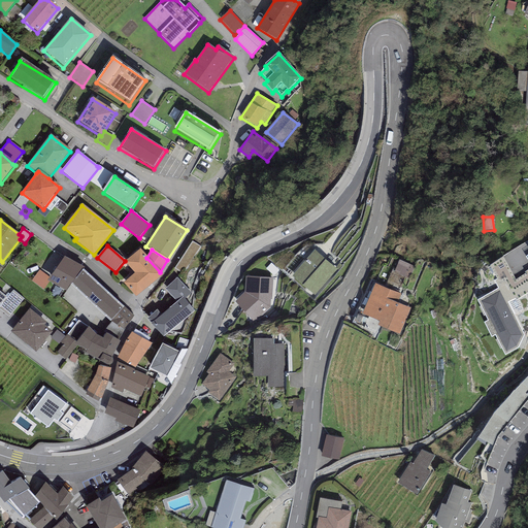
[(140,251),(125,264),(134,274),(124,284),(136,299),(163,276),(160,272),(146,258),(140,251)]
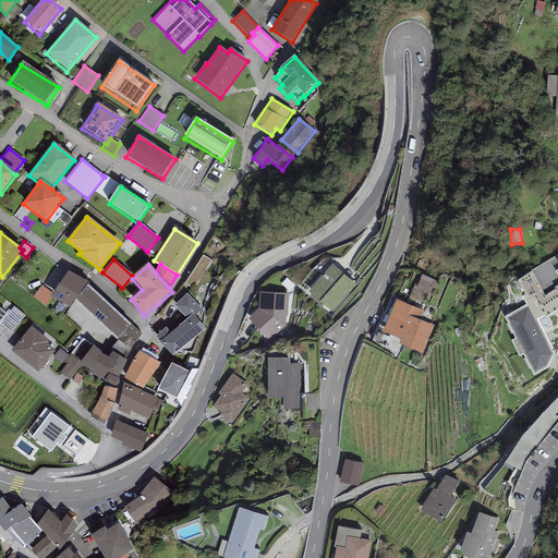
[(332,265),(306,295),(331,316),(358,286),(332,265)]
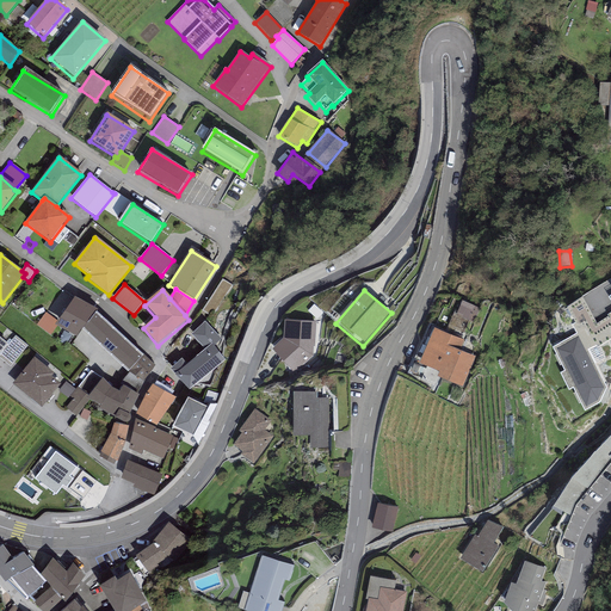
[(586,351),(588,351),(610,337),(610,314),(597,325),(582,297),(567,308),(575,323),(572,326),(576,335),(586,351)]
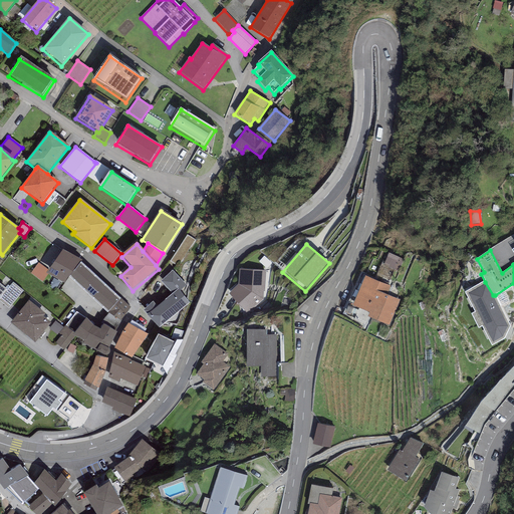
[(80,260),(63,252),(49,271),(46,275),(64,285),(68,278),(72,273),(80,260)]
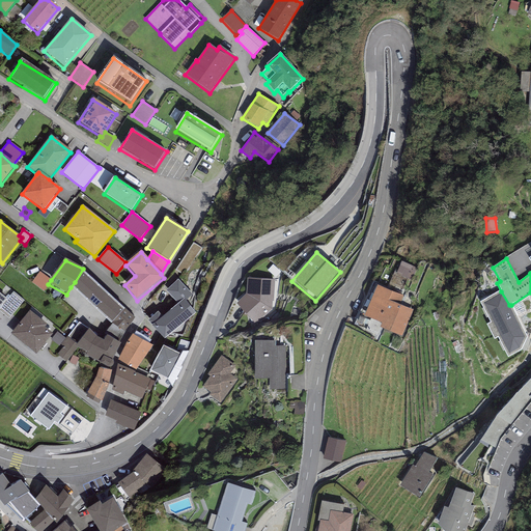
[(416,269),(401,262),(396,274),(411,280),(416,269)]
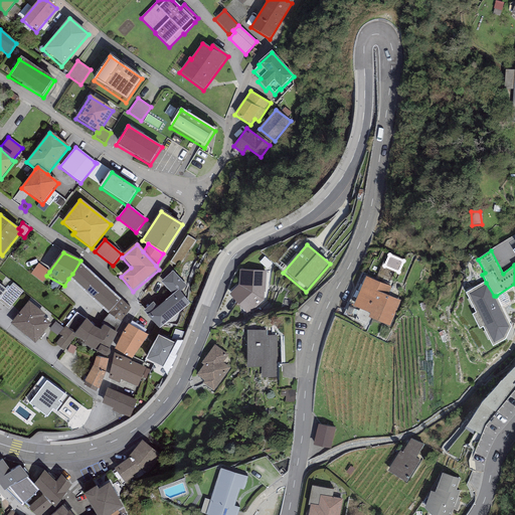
[(49,272),(38,264),(31,274),(41,282),(46,276),(49,272)]
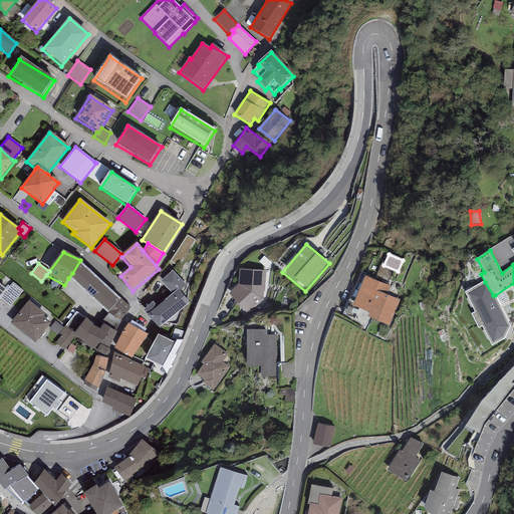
[(72,273),(68,278),(107,314),(108,313),(120,299),(82,263),(73,274),(72,273)]
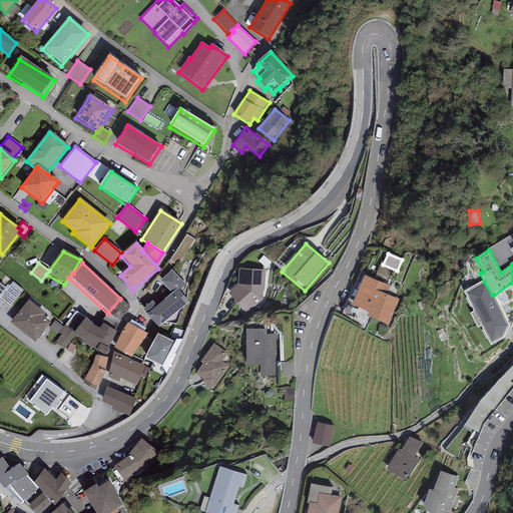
[(265,271),(238,270),(237,285),(228,294),(247,316),(264,299),(265,271)]
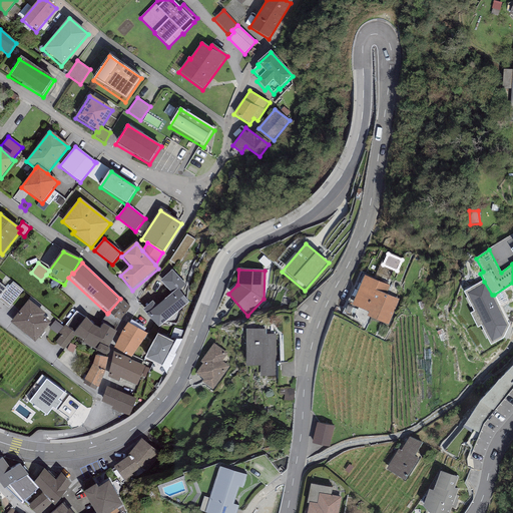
[(172,272),(161,283),(171,295),(173,297),(179,292),(185,287),(172,272)]
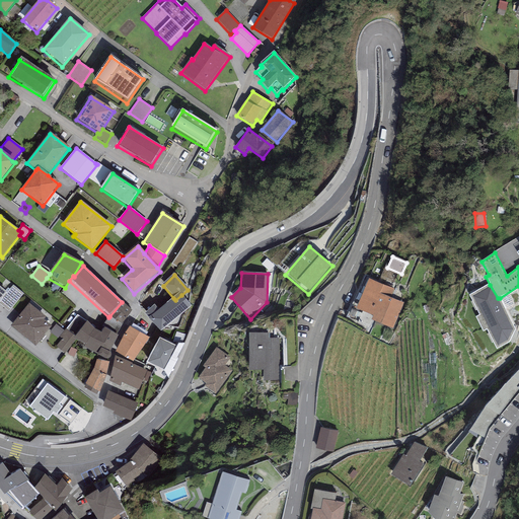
[(394,290),(368,279),(356,309),(373,316),(371,320),(393,329),(403,303),(390,298),(394,290)]
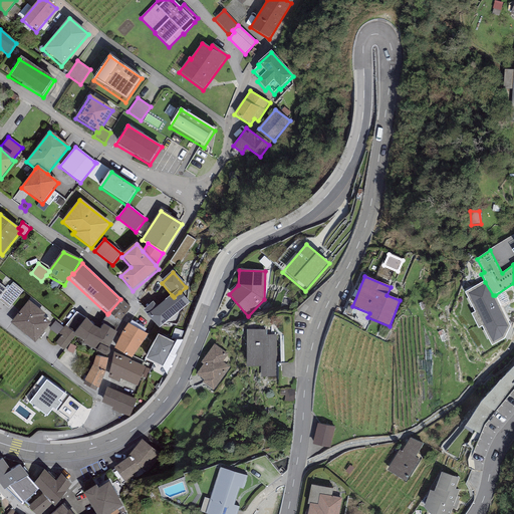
[(6,290),(0,298),(0,301),(9,308),(23,291),(13,282),(6,290)]
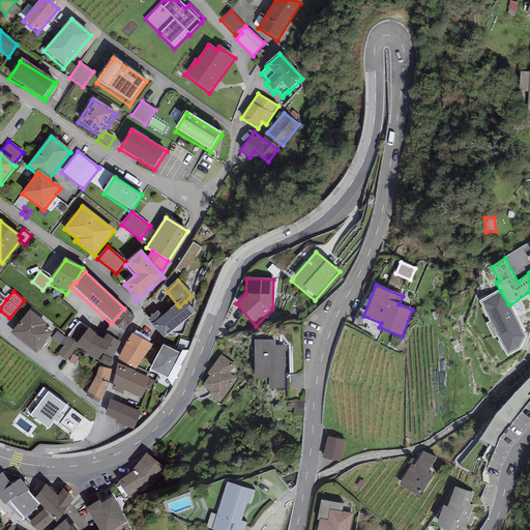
[(508,304),(500,291),(479,302),(490,323),(486,324),(494,339),(497,336),(506,357),(520,350),(526,339),(510,304),(508,304)]
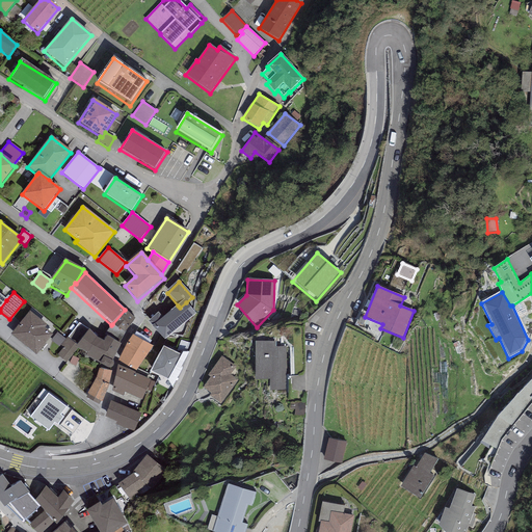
[(158,314),(150,320),(165,338),(194,313),(186,302),(180,308),(178,306),(162,319),(158,314)]
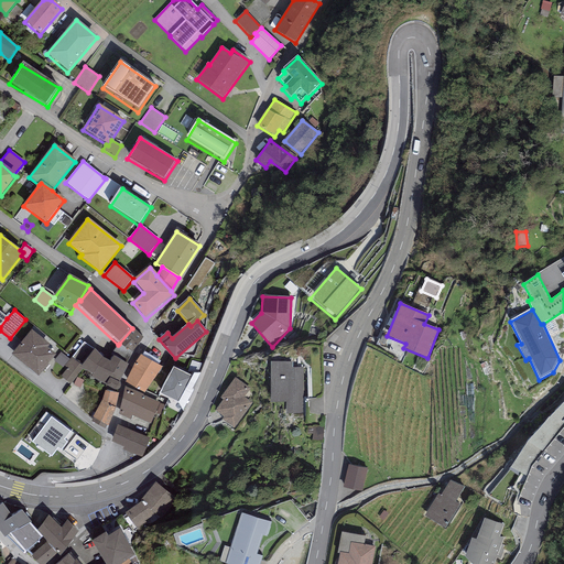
[(144,339),(132,328),(119,344),(134,355),(144,339)]
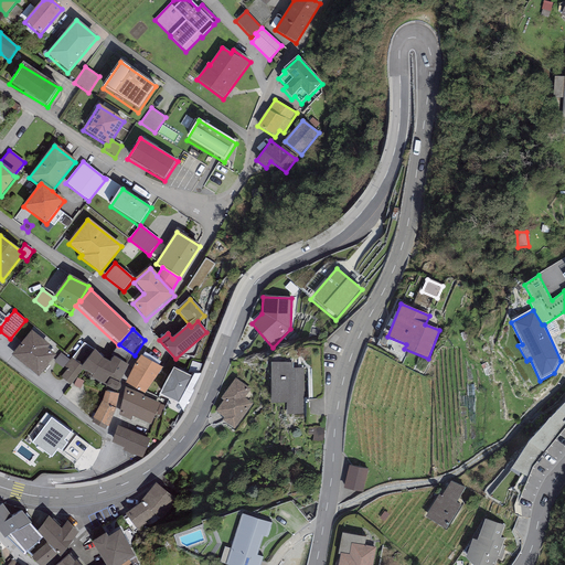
[(51,345),(32,331),(11,356),(39,377),(56,355),(48,349),(51,345)]
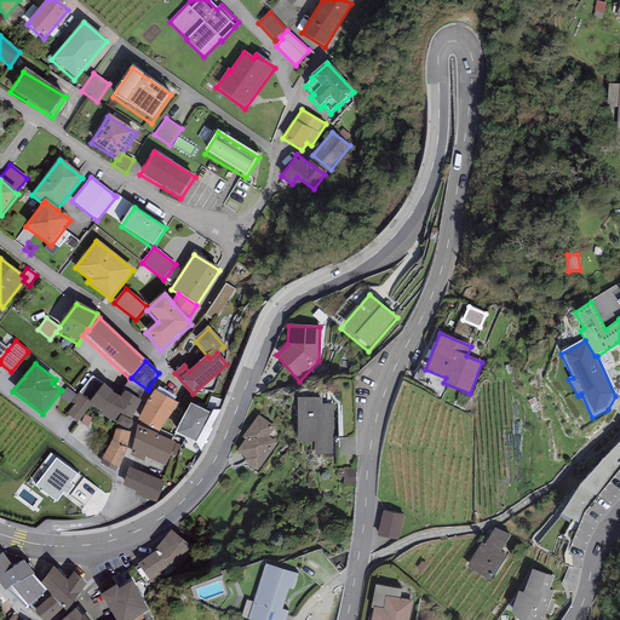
[(78,395),(67,388),(59,397),(69,405),(70,402),(74,405),(67,414),(79,423),(90,407),(102,412),(101,415),(116,424),(115,425),(125,429),(126,430),(127,430),(128,430),(131,429),(132,428),(133,426),(133,424),(132,423),(142,402),(125,394),(121,400),(113,395),(104,385),(92,377),(78,395)]
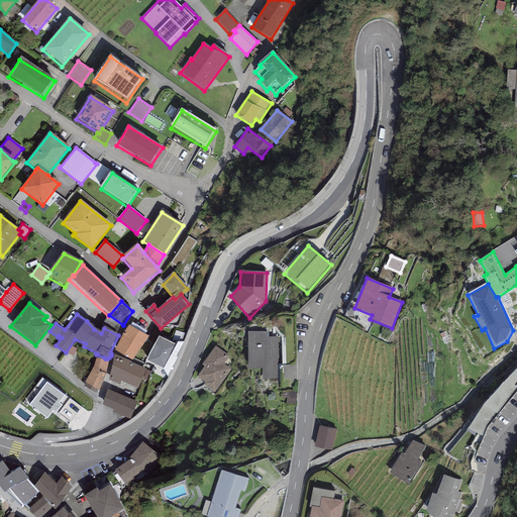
[(118,335),(123,325),(109,315),(108,316),(103,327),(104,328),(118,335)]
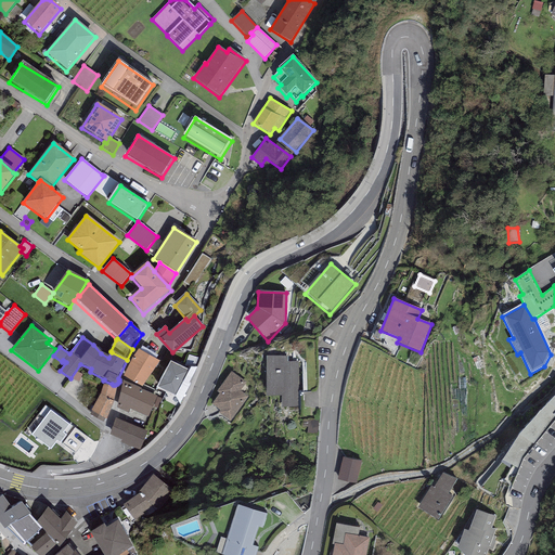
[(160,363),(139,351),(131,360),(124,377),(142,388),(160,363)]
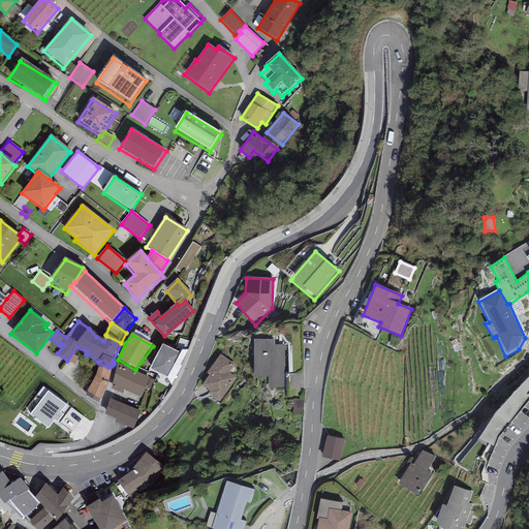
[(275,337),(254,337),(254,374),(269,374),(269,386),(284,387),(284,343),(275,343),(275,337)]
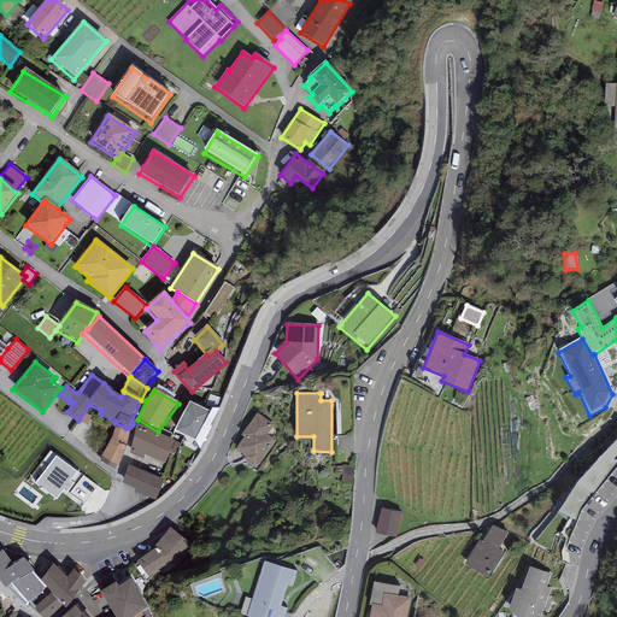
[(191,404),(175,433),(194,441),(209,411),(191,404)]
